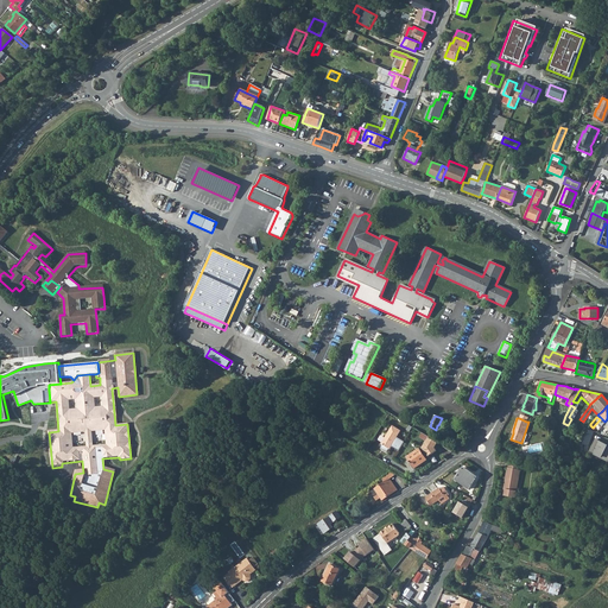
[(398,450),(399,451),(405,442),(398,437),(403,431),(394,425),(382,443),(384,444),(381,448),(387,453),(390,449),(392,447),(394,448),(398,450)]
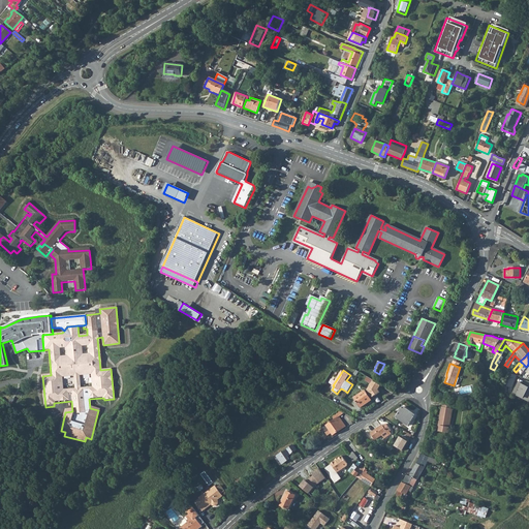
[(517,375),(512,374),(506,382),(506,396),(511,397),(511,389),(517,375)]
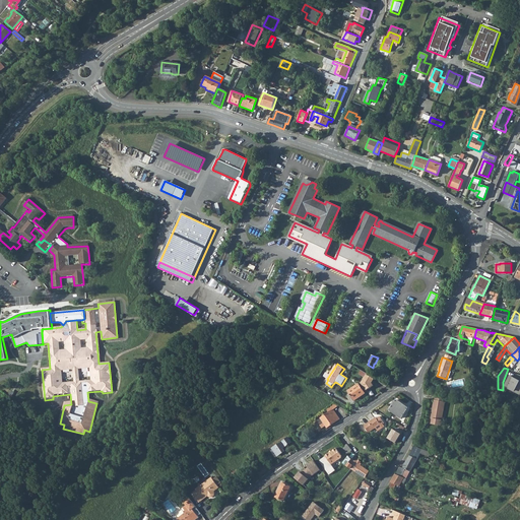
[(367,374),(361,383),(362,384),(366,390),(374,385),(372,383),(375,379),(370,376),(367,374)]
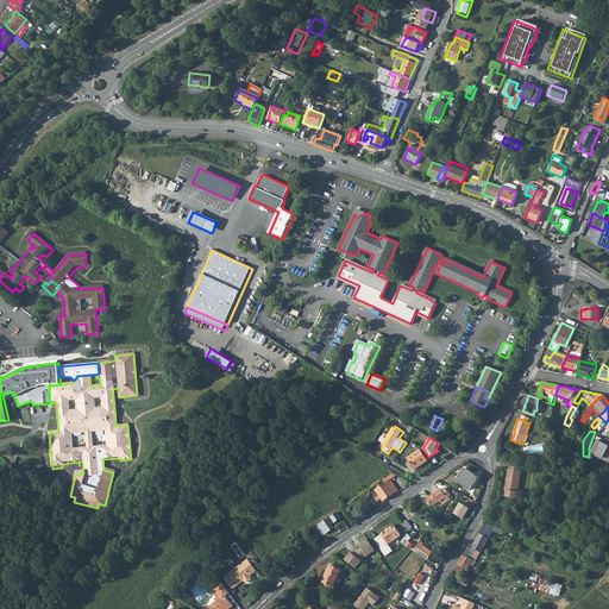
[(607,459),(608,456),(608,444),(607,447),(604,446),(606,445),(596,440),(591,452),(607,459)]
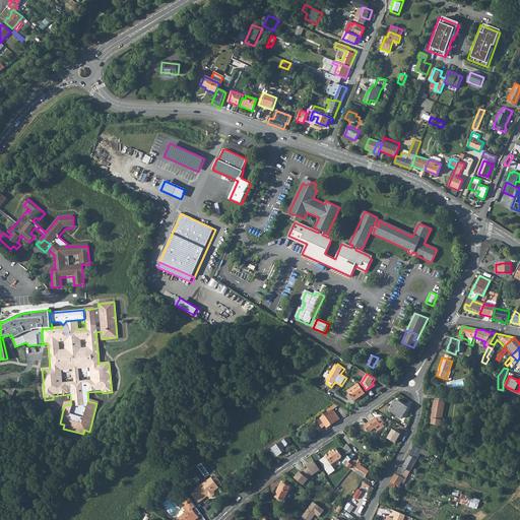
[(348,391),(354,400),(366,393),(359,384),(348,391)]
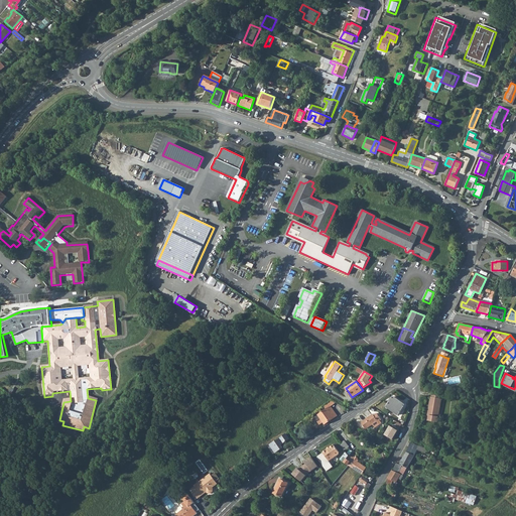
[(456,389),(465,391),(466,385),(461,384),(461,382),(457,382),(457,384),(453,383),(452,389),(456,389)]
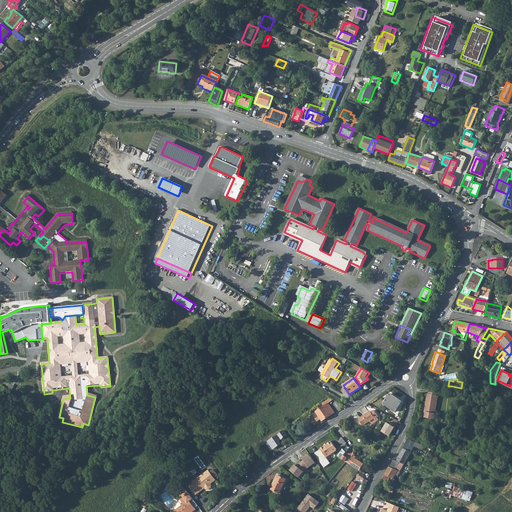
[(428,394),(425,408),(423,419),(434,420),(436,410),(438,396),(438,392),(429,391),(428,395),(428,394)]
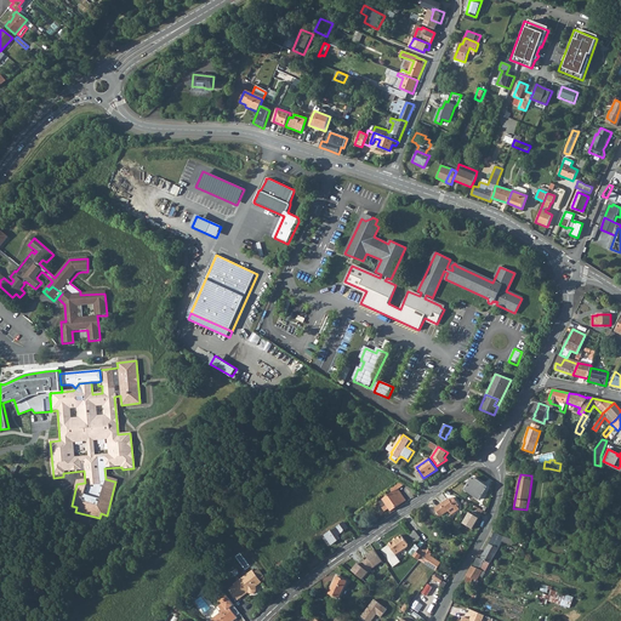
[(488,488),(473,478),(465,490),(479,500),(488,488)]
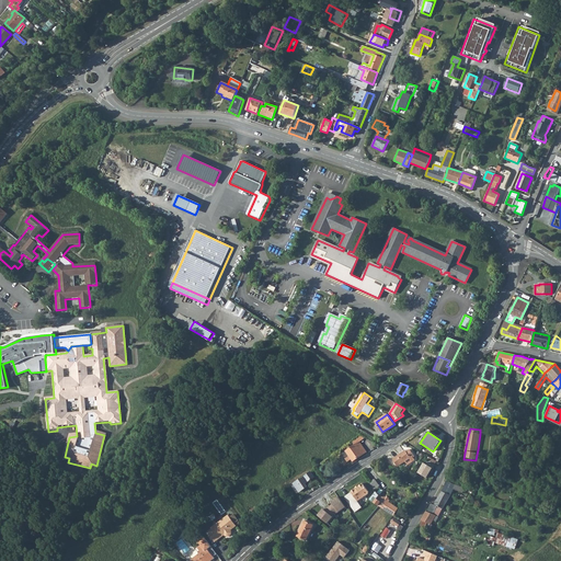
[(362,439),(369,446),(371,442),(361,435),(353,441),(355,444),(362,439)]
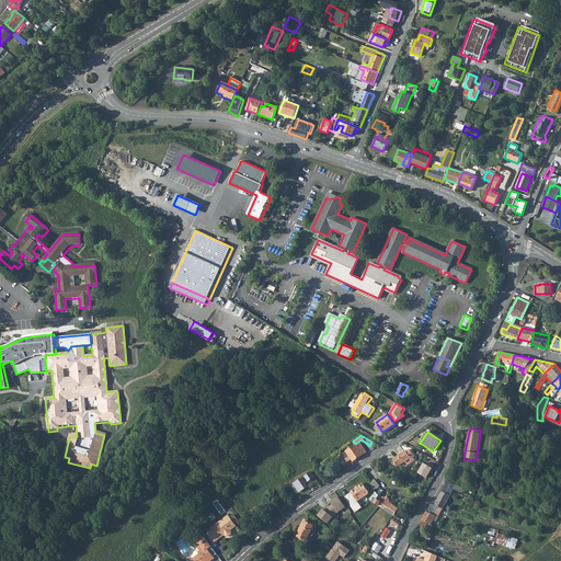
[(362,442),(361,441),(342,454),(347,462),(352,459),(353,461),(367,451),(361,443),(362,442)]
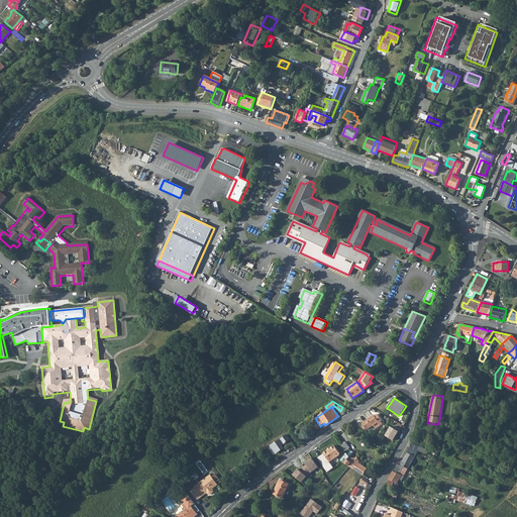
[(367,430),(374,425),(376,428),(383,423),(381,421),(382,420),(378,413),(375,416),(374,414),(362,423),(367,430)]
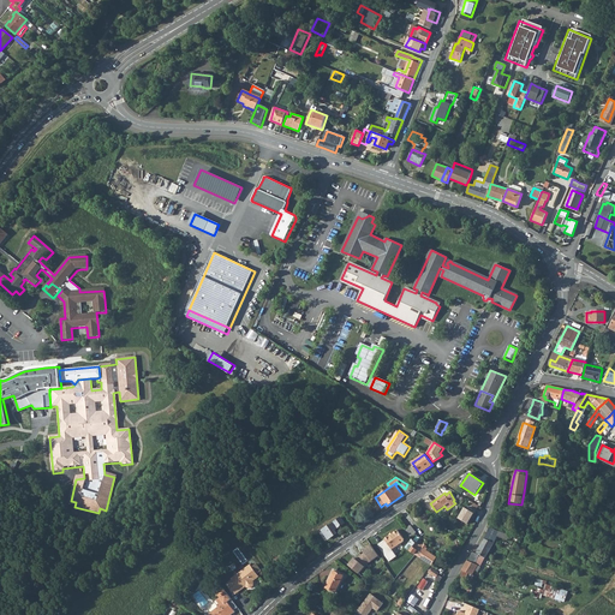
[(464,512),(473,517),(475,513),(473,513),(477,508),(478,506),(470,501),(469,505),(464,512)]
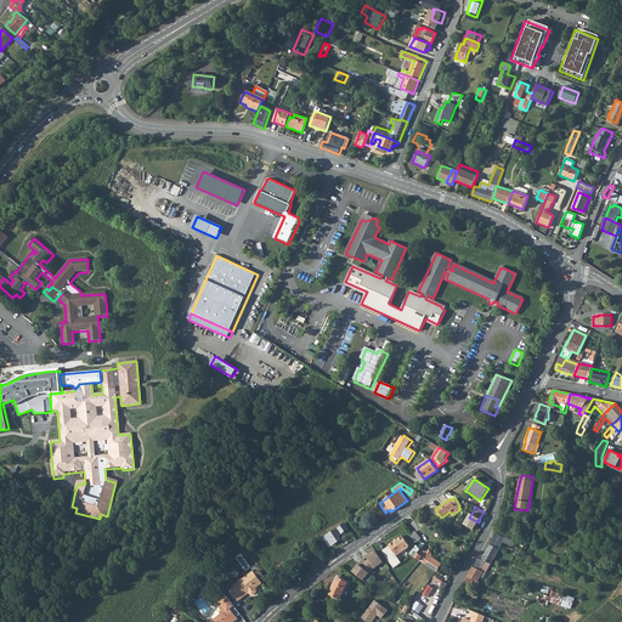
[(479,522),(469,518),(467,522),(475,530),(479,522)]
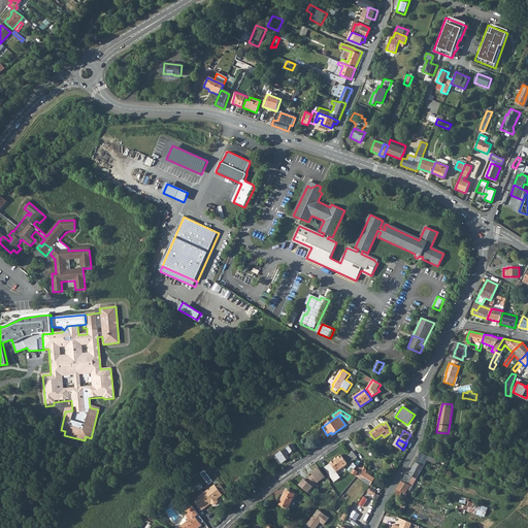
[(293,444),(283,450),(283,451),(286,455),(295,449),(293,444)]
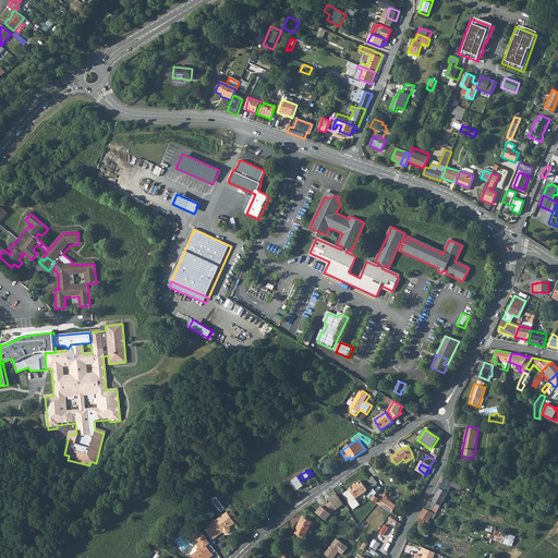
[(377,484),(372,477),(367,481),(373,487),(377,484)]
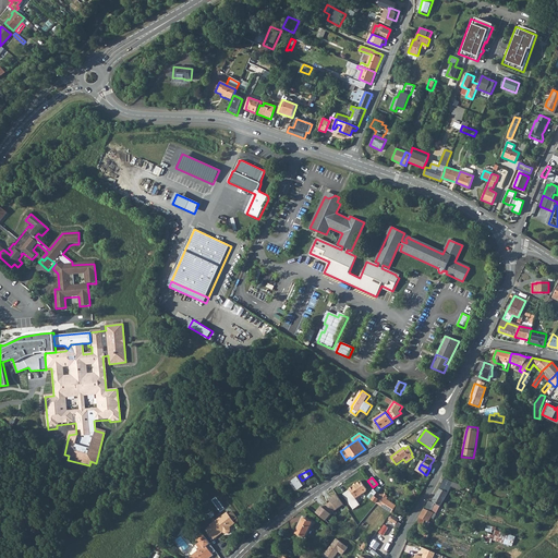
[(444,478),(439,489),(432,502),(440,506),(448,492),(450,486),(460,490),(462,486),(460,485),(444,478)]
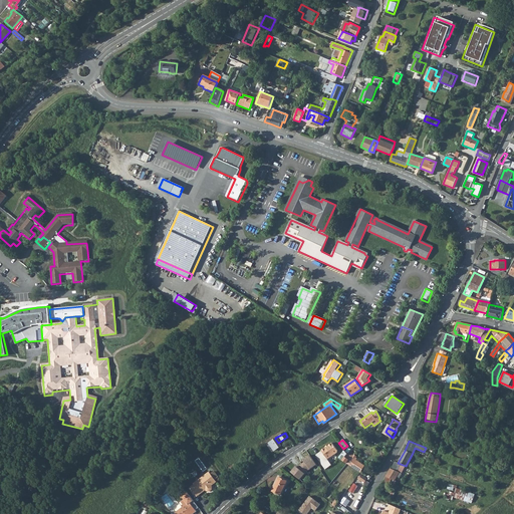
[(322,451),(328,459),(337,452),(337,450),(332,443),(328,445),(329,446),(327,447),(321,450),(322,451)]
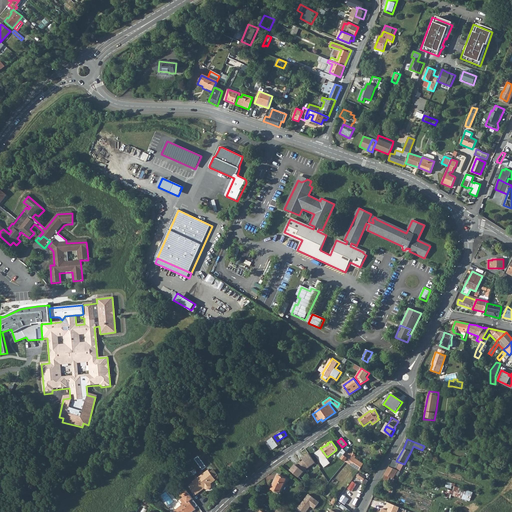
[(347,452),(343,448),(337,456),(337,457),(340,459),(343,460),(356,469),(360,471),(364,464),(355,458),(356,457),(354,456),(355,455),(353,453),(352,455),(351,454),(350,455),(347,452)]
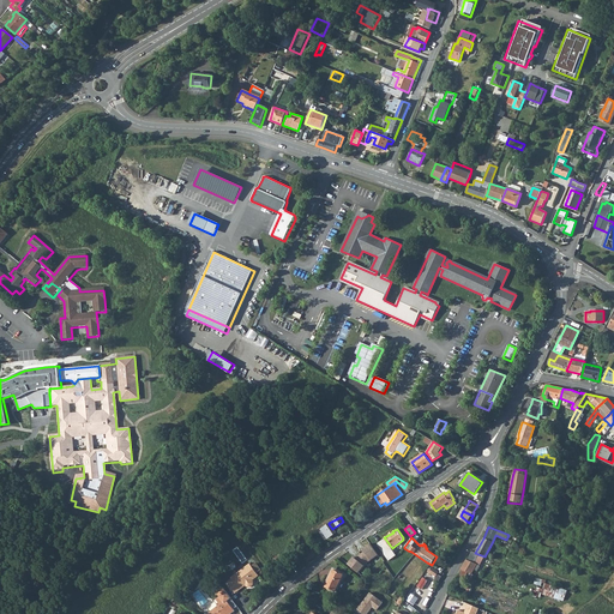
[(397,555),(393,551),(392,548),(385,539),(378,543),(387,559),(390,561),(397,555)]
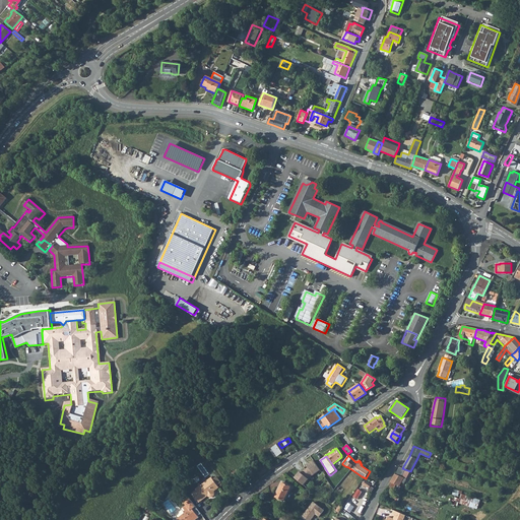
[(320,469),(313,460),(307,464),(308,466),(305,468),(310,476),(313,473),(320,469)]
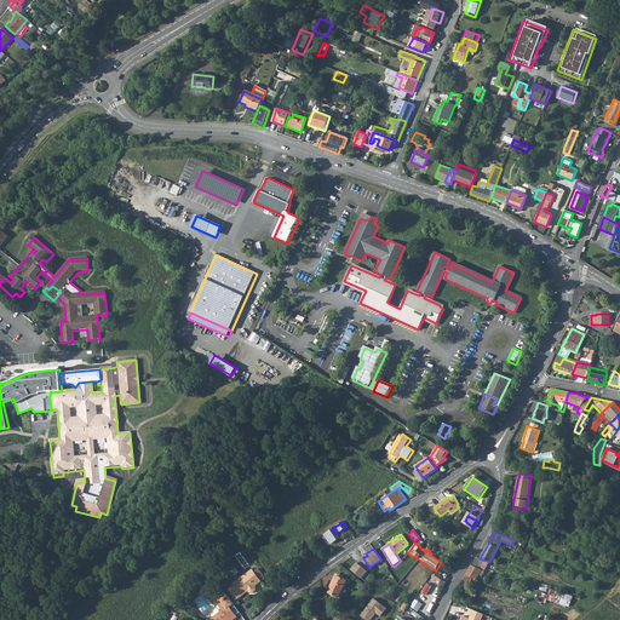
[(476,556),(472,566),(471,566),(468,572),(465,575),(475,580),(477,574),(482,577),(489,562),(480,558),(476,556)]
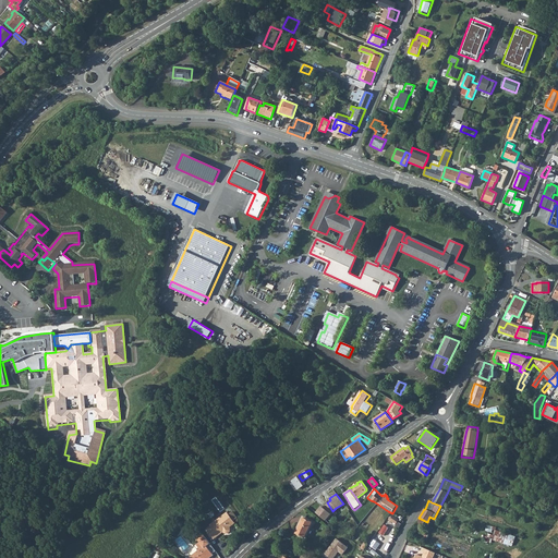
[(320,506),(316,512),(326,520),(330,513),(332,511),(327,502),(326,504),(323,508),(320,506)]
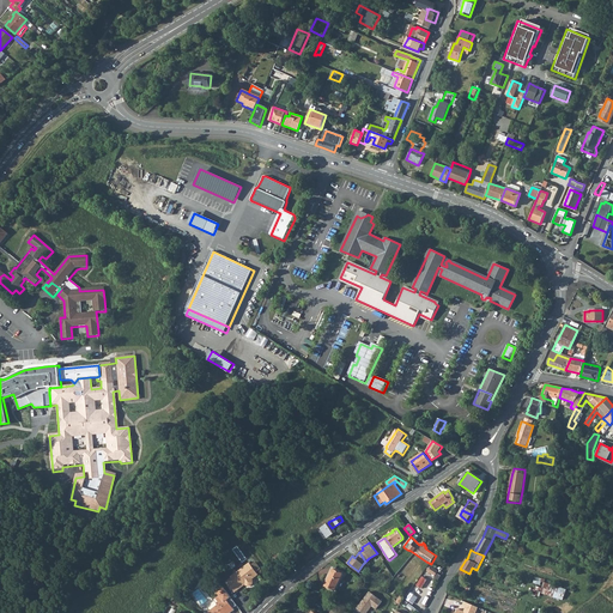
[(258,575),(249,563),(236,572),(237,574),(231,578),(226,581),(234,592),(244,584),(246,586),(247,587),(248,587),(249,587),(252,586),(253,584),(253,582),(253,581),(252,580),(258,575)]
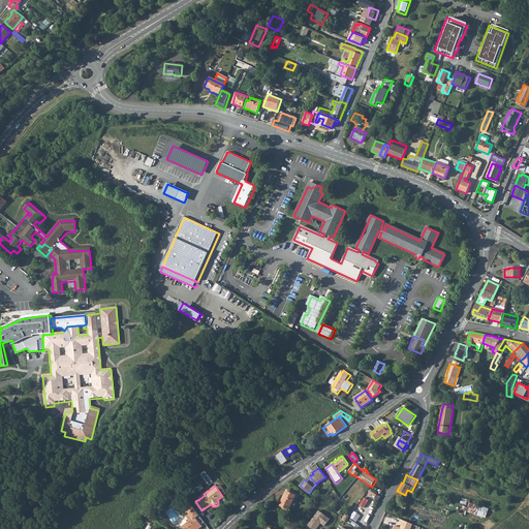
[(376,496),(379,492),(371,488),(369,493),(376,496)]
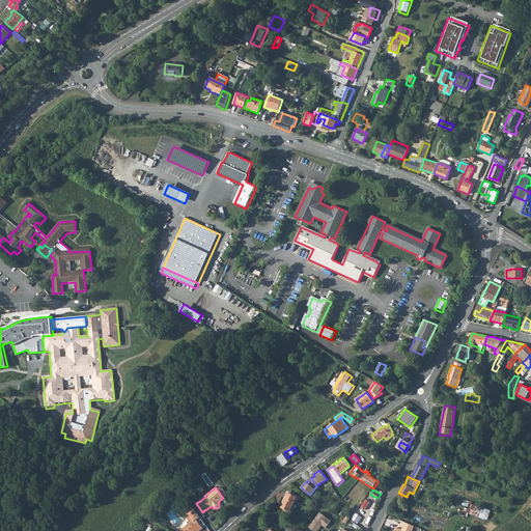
[(287,494),(281,508),(290,512),(297,498),(287,494)]
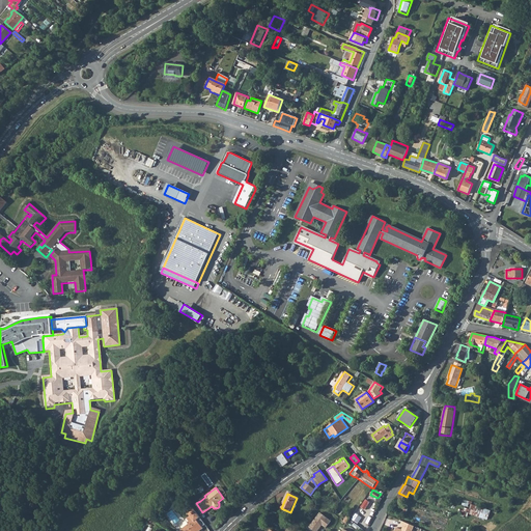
[(363,514),(367,506),(363,503),(359,511),(363,514)]
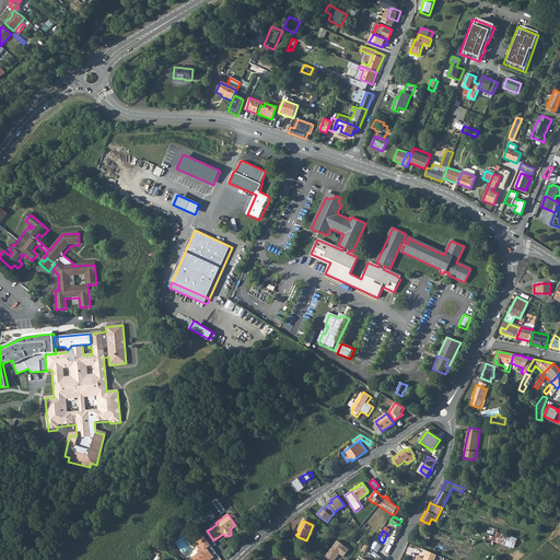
[(515,548),(517,537),(497,532),(497,533),(491,531),(489,540),(515,548)]
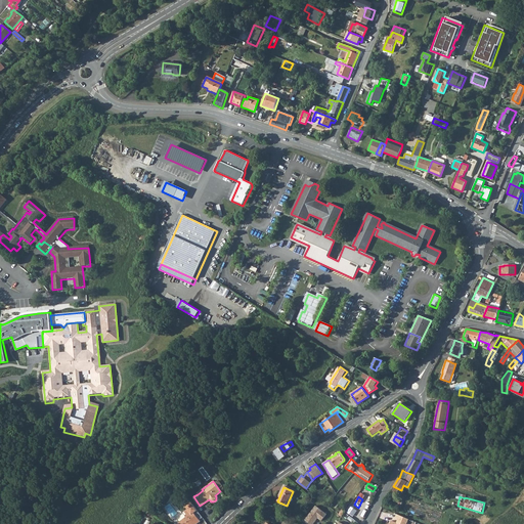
[(199,523),(201,523),(194,515),(198,512),(193,507),(190,503),(184,508),(187,511),(185,513),(188,517),(179,523),(199,523)]
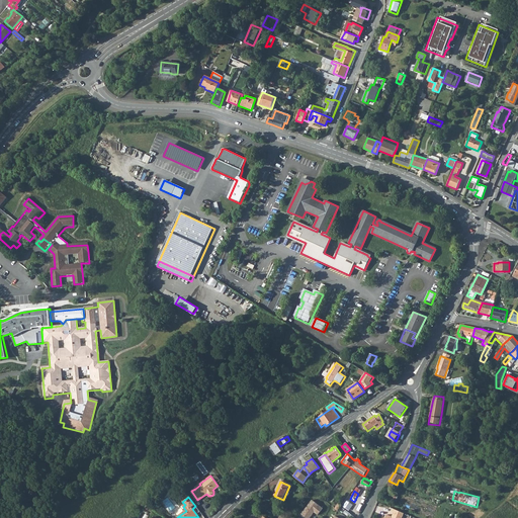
[(312,499),(301,513),(308,517),(313,512),(317,515),(323,507),(312,499)]
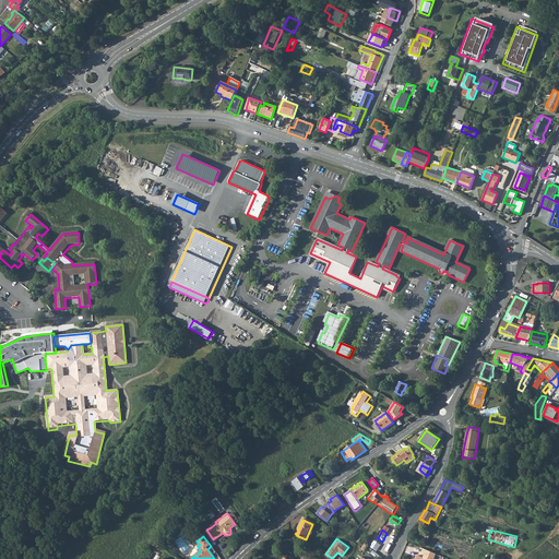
[(214,558),(217,555),(211,546),(207,549),(214,558)]
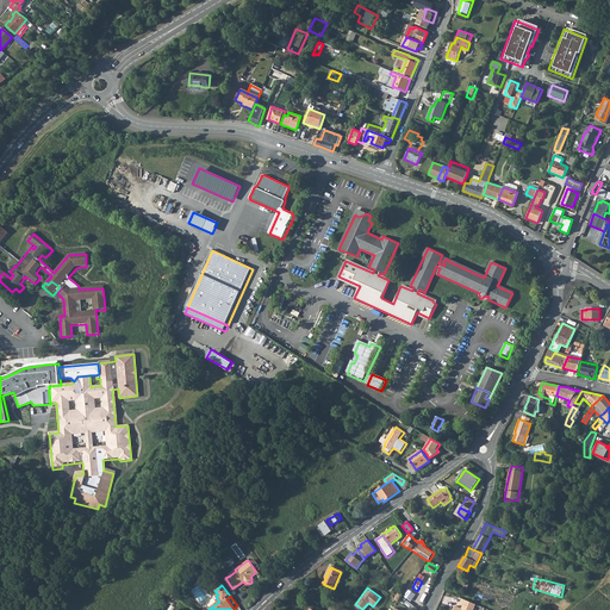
[(473,609),(475,605),(462,599),(460,604),(462,605),(461,609),(455,607),(453,609),(473,609)]
